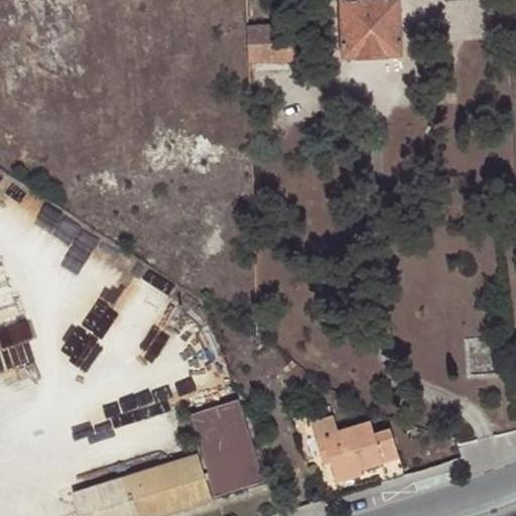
[(400,54),(396,0),(345,0),(340,1),(343,57),(400,54)]
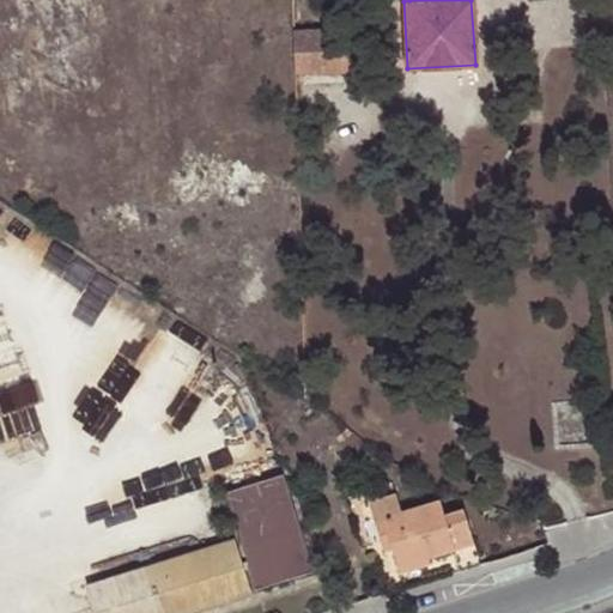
[(346,29),(292,31),(293,73),(349,71),(346,29)]
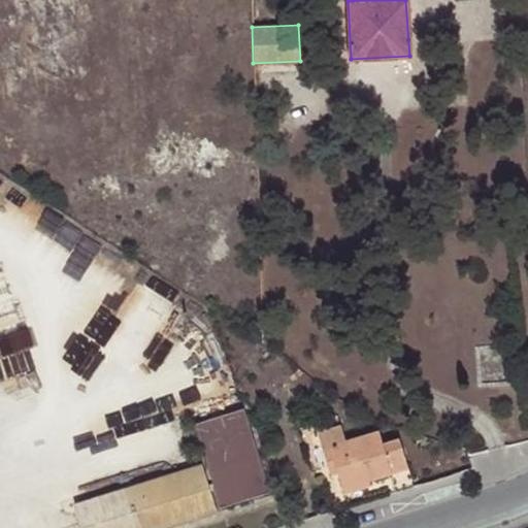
[(268,491),(242,408),(195,424),(216,482),(205,485),(199,467),(76,505),(83,527),(132,527),(150,522),(152,527),(155,527),(213,509),(207,492),(217,490),(222,506),(268,491)]
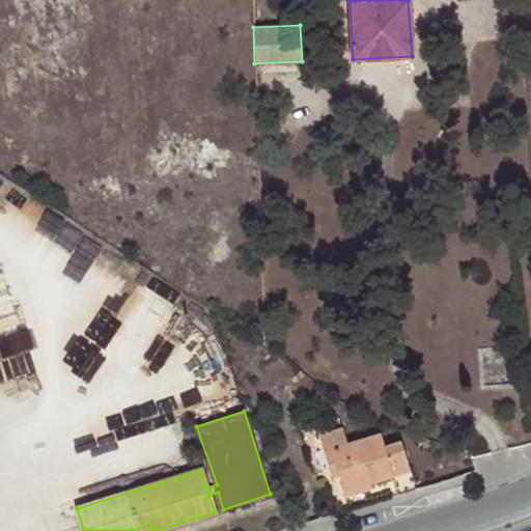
[(319,435),(330,466),(336,464),(339,474),(344,491),(370,483),(410,472),(401,442),(385,446),(381,432),(347,443),(342,427),(319,435)]
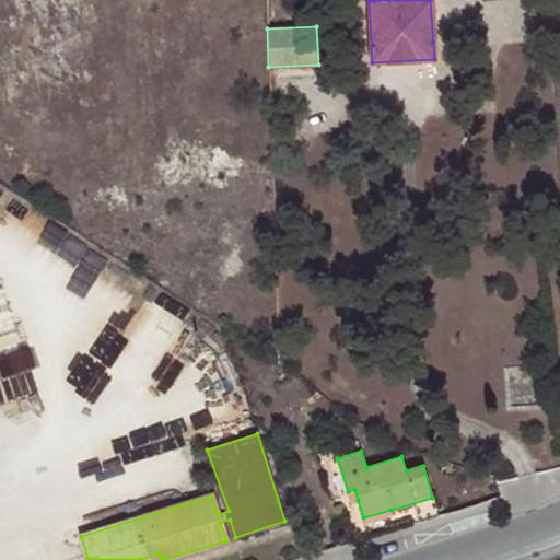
[(354,489),(348,491),(351,502),(358,500),(354,489)]
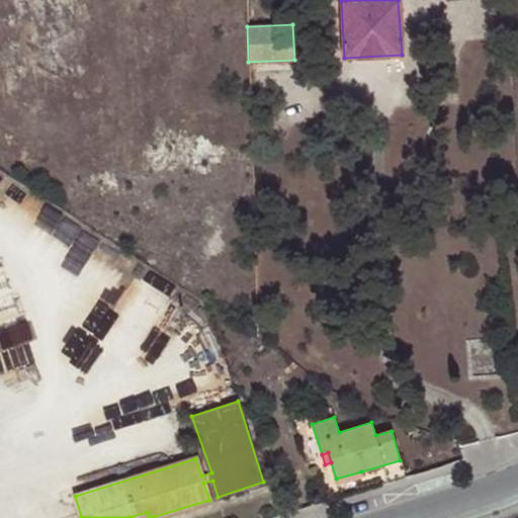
[(362,478),(361,471),(336,479),(338,485),(362,478)]
